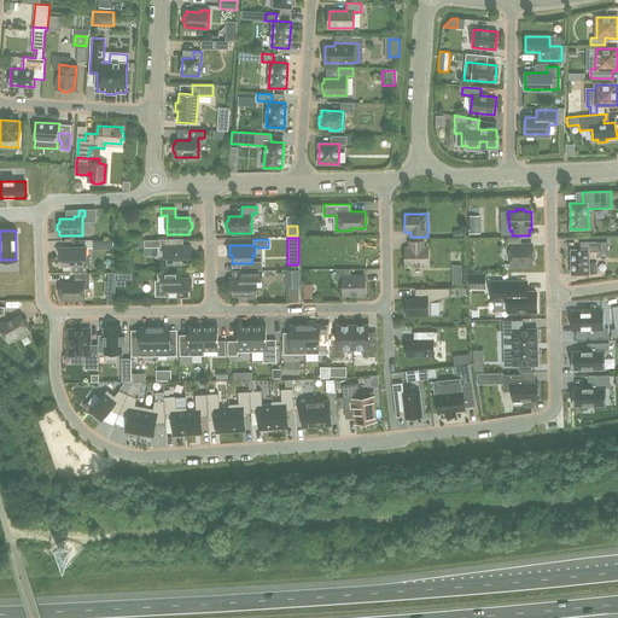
[(425,245),(425,242),(408,242),(408,246),(406,246),(406,266),(413,264),(413,267),(421,267),(421,264),(429,264),(429,245),(425,245)]
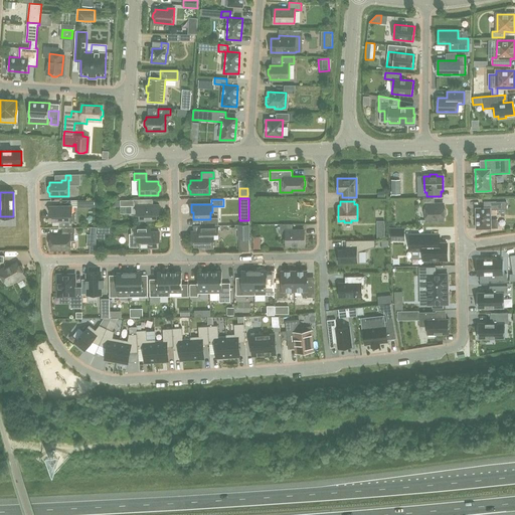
[(484,208),(476,208),(477,228),(491,228),(490,208),(496,208),(496,201),(484,201),(484,208)]
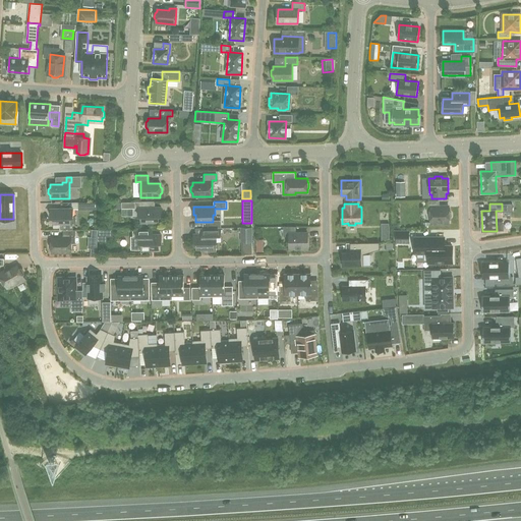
[(161,208),(138,208),(138,216),(141,216),(141,223),(158,222),(158,216),(161,216),(161,208)]
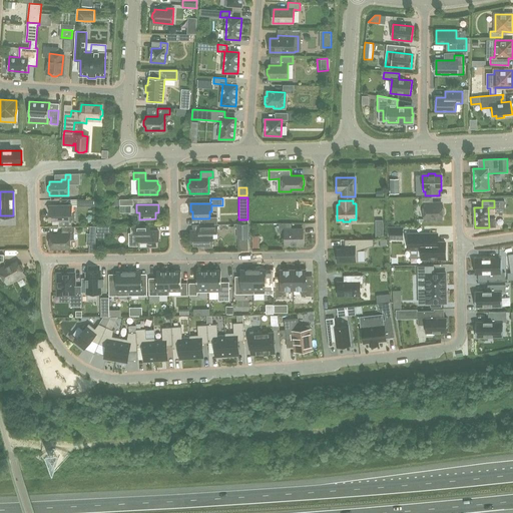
[(442,204),(433,204),(424,204),(424,219),(442,219),(442,214),(443,214),(444,213),(444,209),(443,208),(442,208),(442,204)]
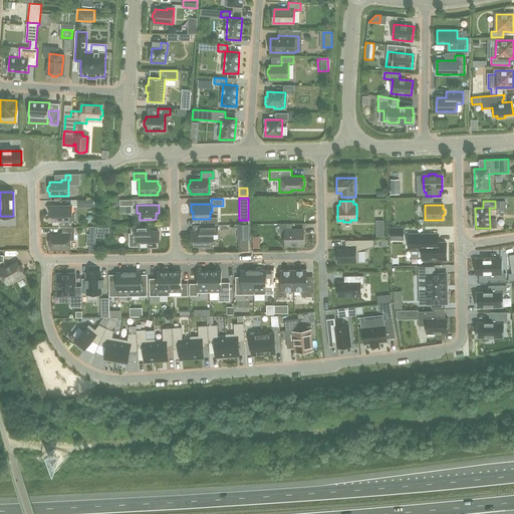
[(49,207),(49,215),(52,215),(52,221),(52,224),(59,224),(59,227),(62,227),(72,227),(71,221),(75,221),(75,214),(71,214),(71,206),(49,207)]
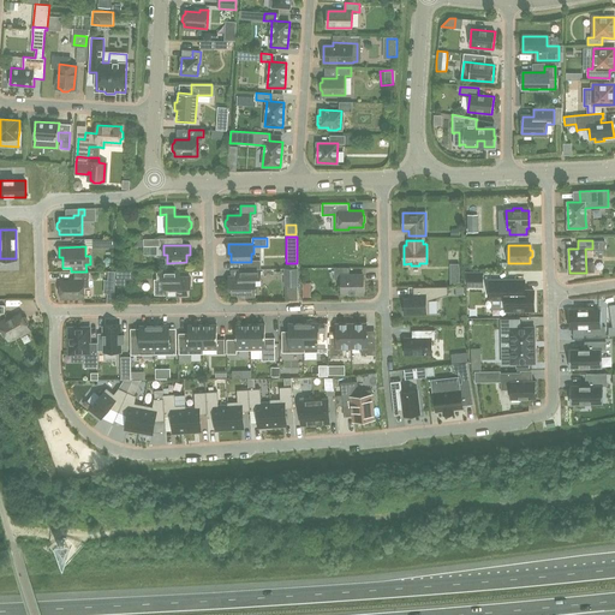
[(286,286),(298,286),(297,268),(285,268),(286,286)]
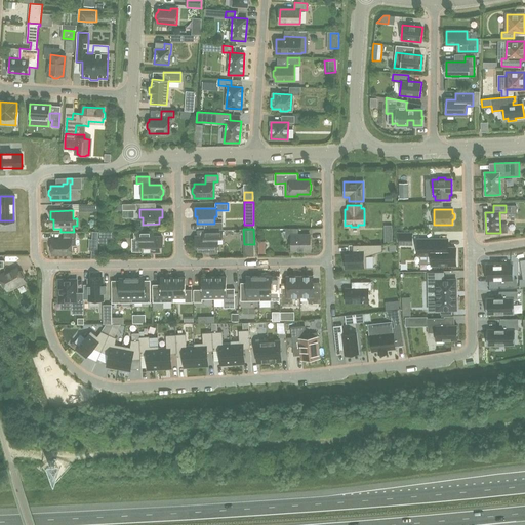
[(221,230),(206,230),(206,236),(196,236),(196,244),(198,244),(198,251),(209,251),(209,253),(218,253),(217,236),(223,236),(221,230)]
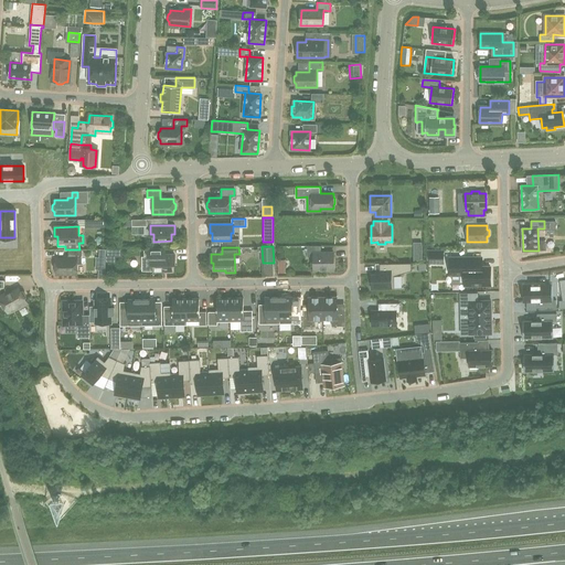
[(174,255),(162,255),(162,248),(145,248),(145,256),(142,256),(142,270),(172,270),(172,264),(174,264),(174,255)]
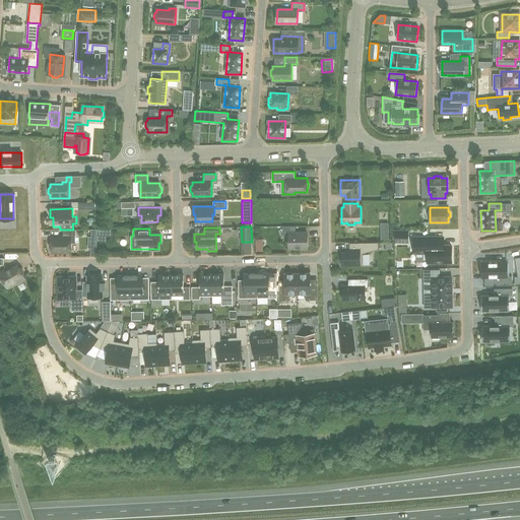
[(49,243),(50,247),(52,249),(52,252),(71,252),(70,236),(75,236),(75,230),(73,230),(63,230),(63,238),(51,238),(51,241),(49,243)]
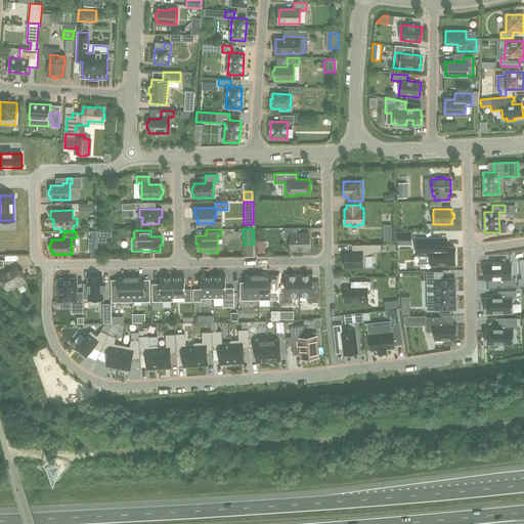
[(412,233),(400,233),(400,244),(412,244),(412,233)]
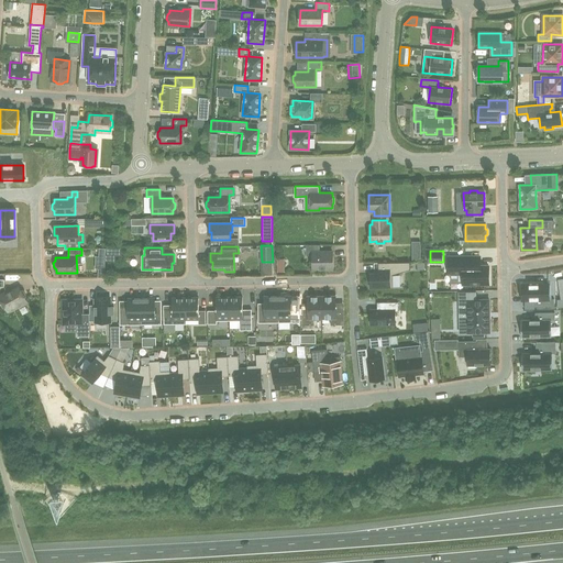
[(332,252),(320,252),(312,252),(312,268),(332,268),(332,252)]
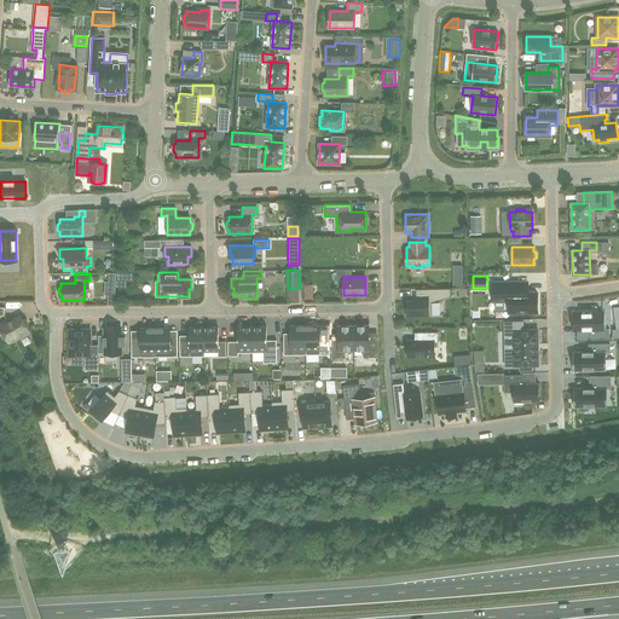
[(527,293),(527,283),(492,283),(492,301),(508,301),(508,312),(537,312),(537,293),(527,293)]
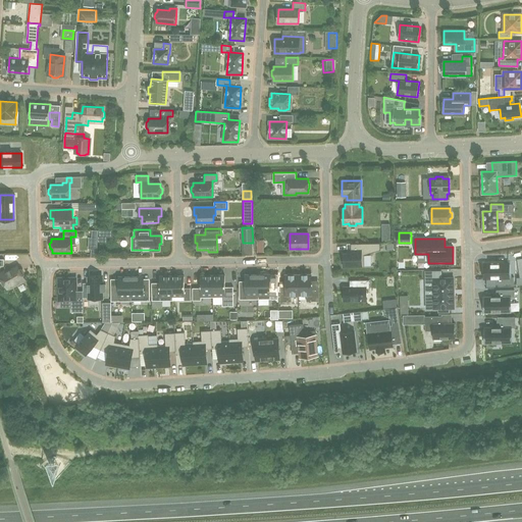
[(349,250),(350,254),(343,254),(344,267),(364,266),(364,255),(379,250),(379,243),(350,244),(350,250),(349,250)]
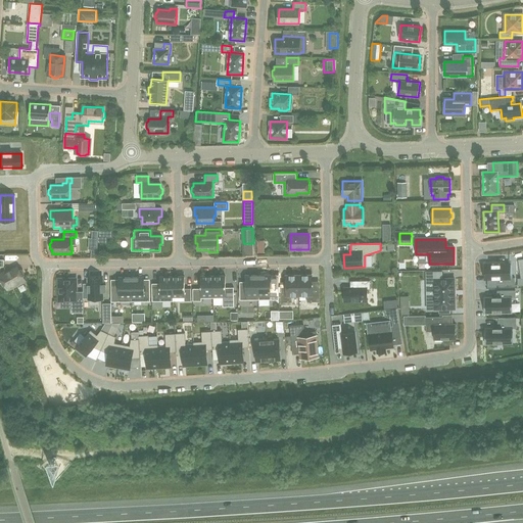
[(509,264),(484,265),(485,279),(494,279),(501,278),(501,285),(514,285),(514,278),(510,278),(509,264)]
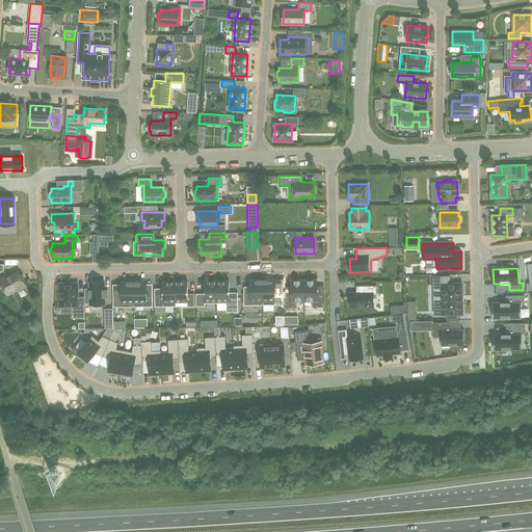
[(6,276),(0,280),(0,288),(3,286),(8,294),(25,284),(24,282),(24,278),(22,274),(19,274),(18,271),(7,277),(6,276)]
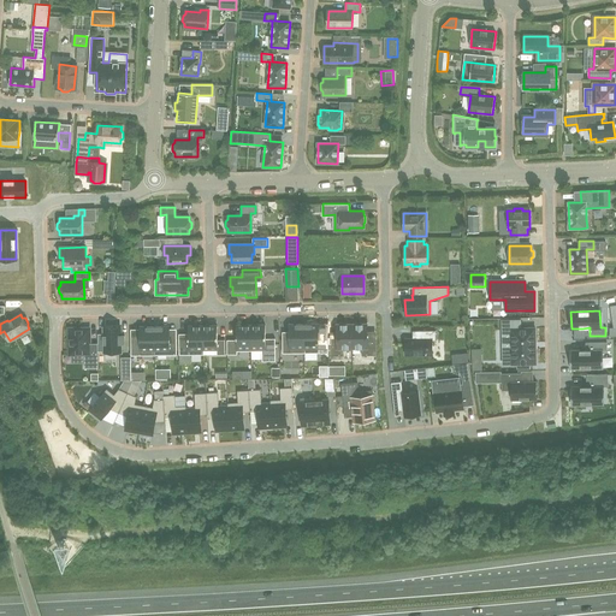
[(503,349),(503,365),(517,363),(517,367),(529,367),(529,363),(535,363),(535,327),(520,327),(520,320),(502,320),(502,331),(503,349)]
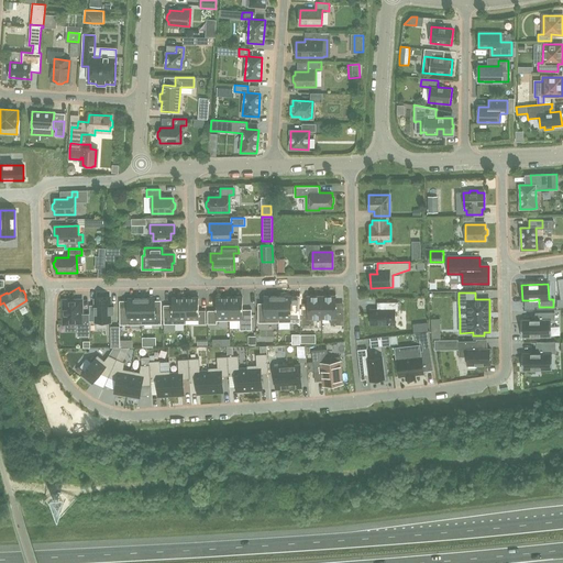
[(258,323),(278,322),(277,296),(264,297),(264,308),(257,308),(258,323)]
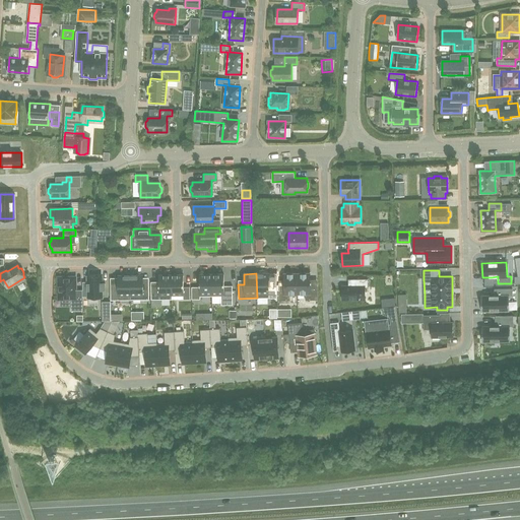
[(256,273),(257,298),(277,298),(276,283),(268,283),(268,273),(256,273)]
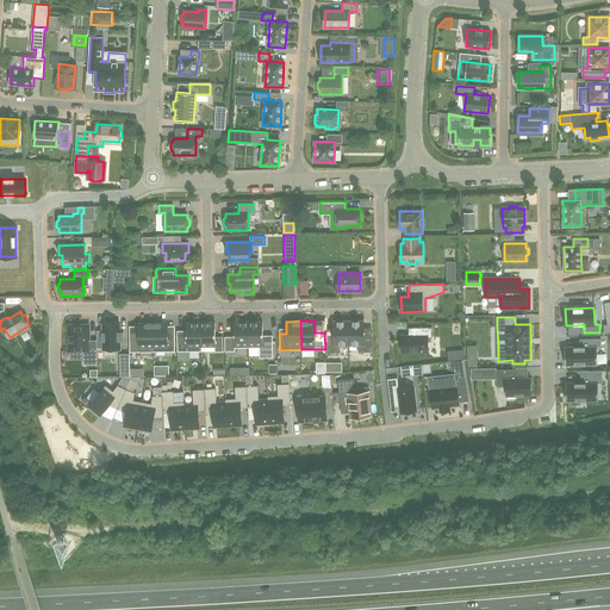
[(373,352),(373,337),(363,337),(363,321),(348,322),(349,344),(358,344),(358,352),(373,352)]
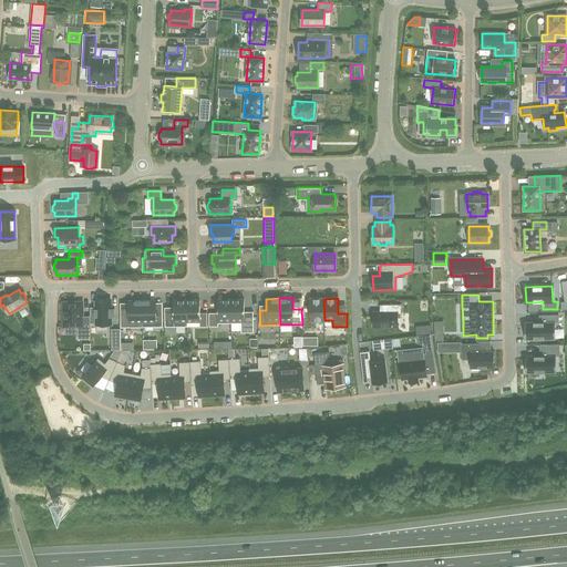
[(232,323),(230,299),(217,299),(218,312),(209,312),(209,326),(218,326),(218,323),(232,323)]
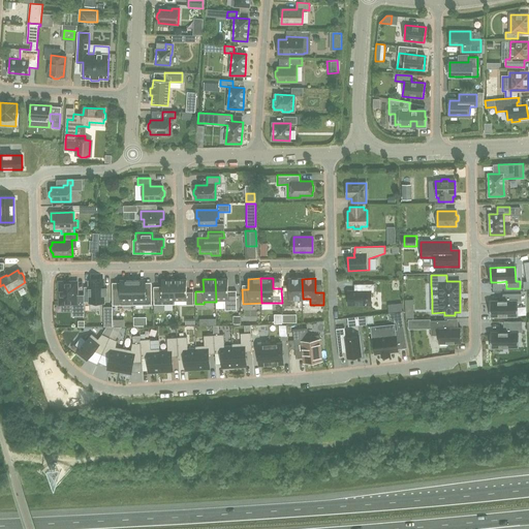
[(215,279),(216,302),(225,301),(225,310),(237,310),(237,290),(228,290),(227,279),(215,279)]
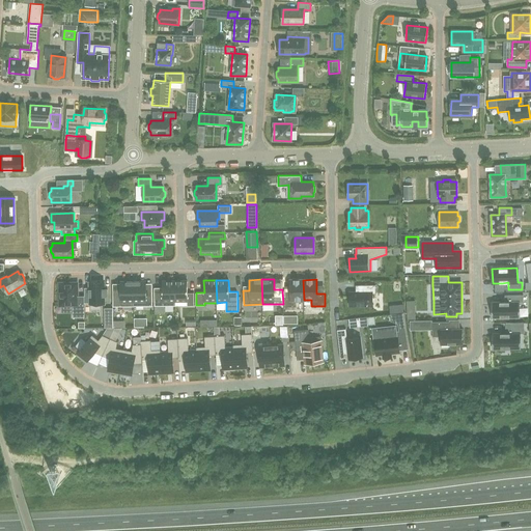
[(304,300),(303,280),(290,280),(290,295),(283,295),(283,307),(296,306),(296,302),(304,302),(304,300)]
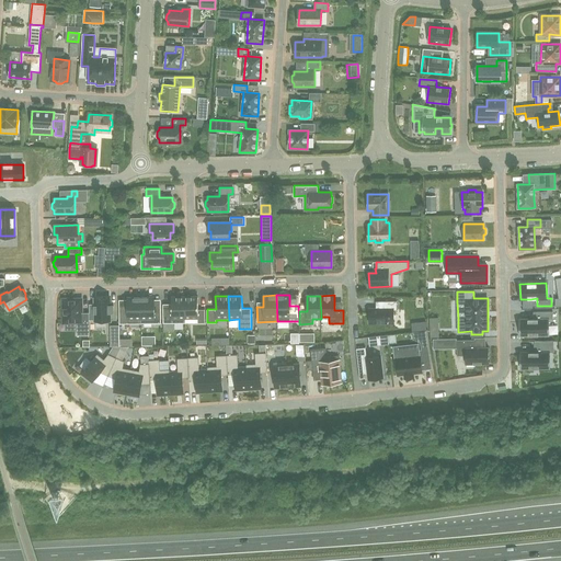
[(119,323),(141,323),(140,297),(127,298),(128,309),(119,309),(119,323)]
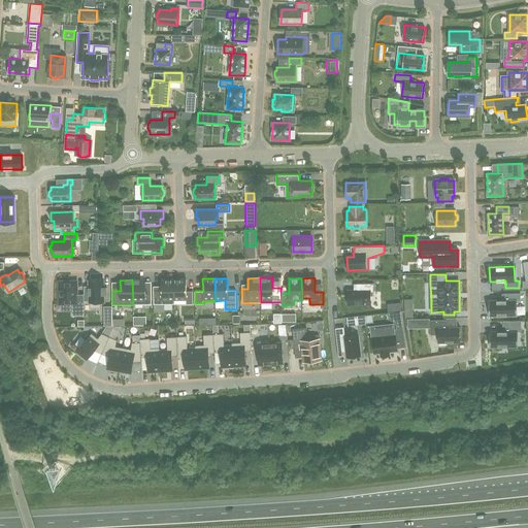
[(132,279),(133,304),(152,304),(152,290),(145,290),(144,279),(132,279)]
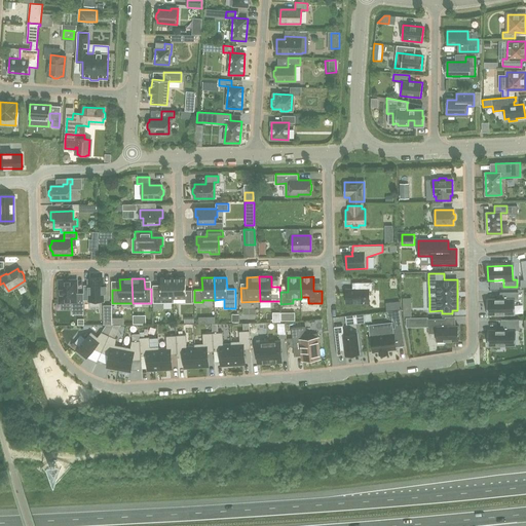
[(174,303),(174,298),(173,278),(160,278),(161,289),(153,289),(153,303),(174,303)]
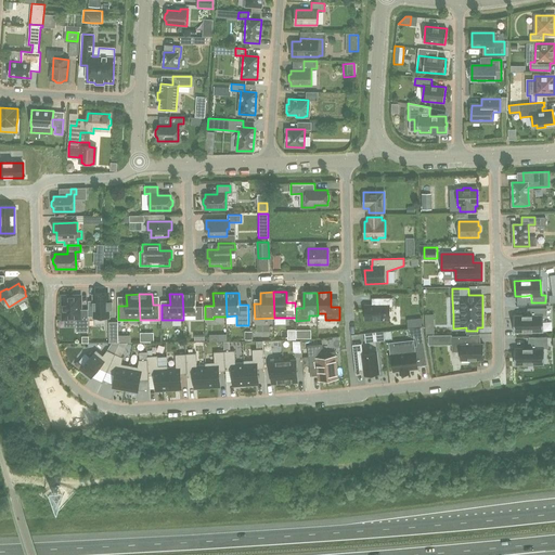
[(203,306),(196,306),(195,294),(182,294),(183,314),(196,314),(196,319),(203,319),(203,306)]
